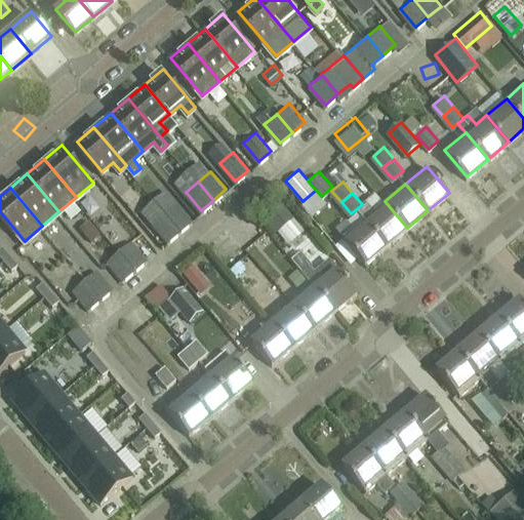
[(177,200),(164,210),(180,230),(193,218),(177,200)]
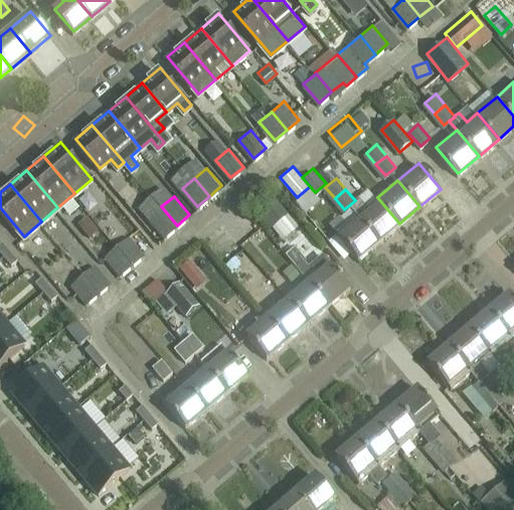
[(271,225),(288,211),(275,196),(259,210),(271,225)]
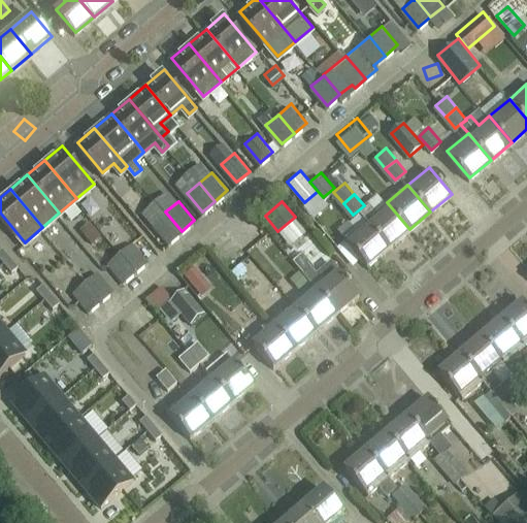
[(366,220),(389,247),(409,229),(387,202),(376,210),(368,201),(364,205),(358,210),(366,220)]
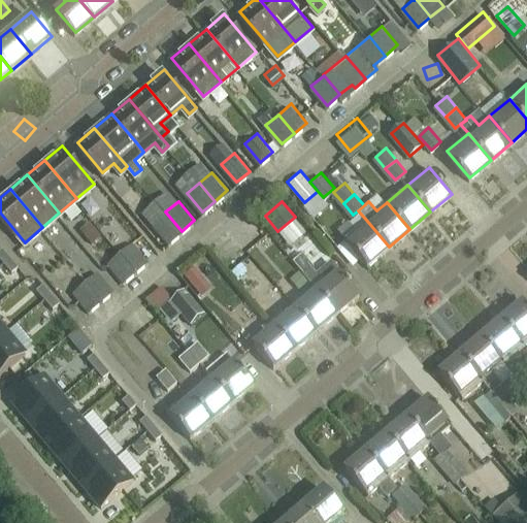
[(165,211),(153,223),(169,241),(182,231),(165,211)]
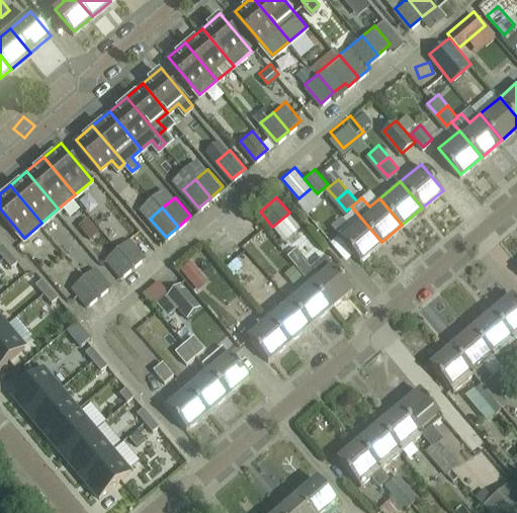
[(91,238),(101,230),(90,216),(80,224),(91,238)]
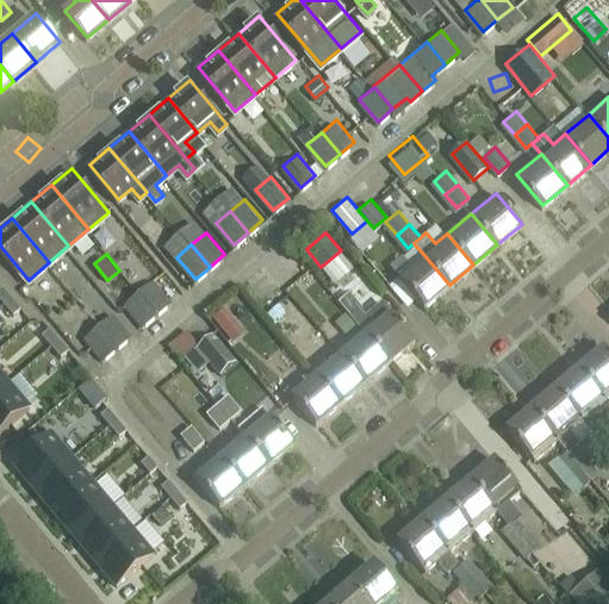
[(449,285),(423,254),(398,274),(424,305),(449,285)]
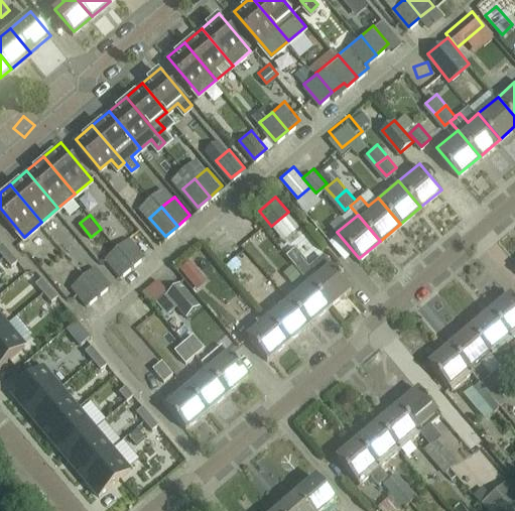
[(133,263),(145,253),(130,235),(118,245),(133,263)]
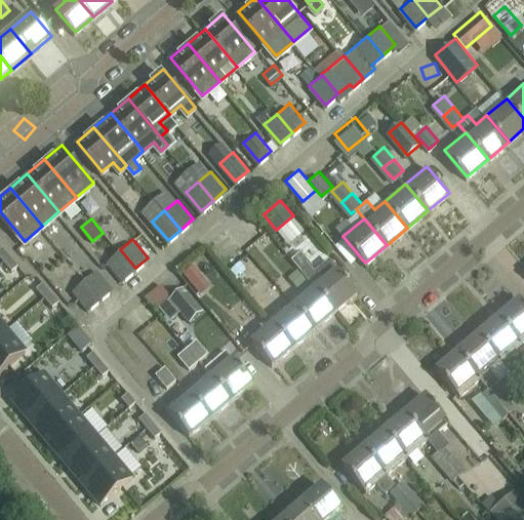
[(120,249),(108,260),(123,279),(135,268),(120,249)]
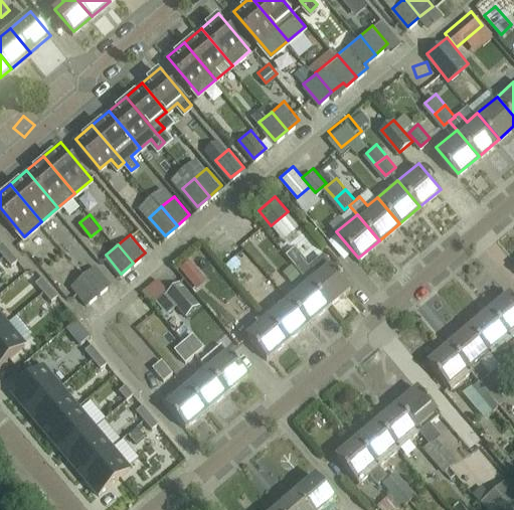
[(287,252),(308,278),(330,304),(351,286),(324,253),(311,264),(307,258),(296,244),(287,252)]
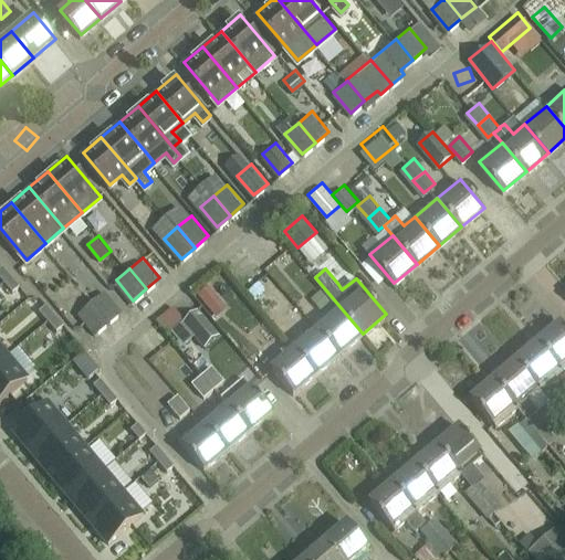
[(9,276),(2,282),(11,292),(18,285),(9,276)]
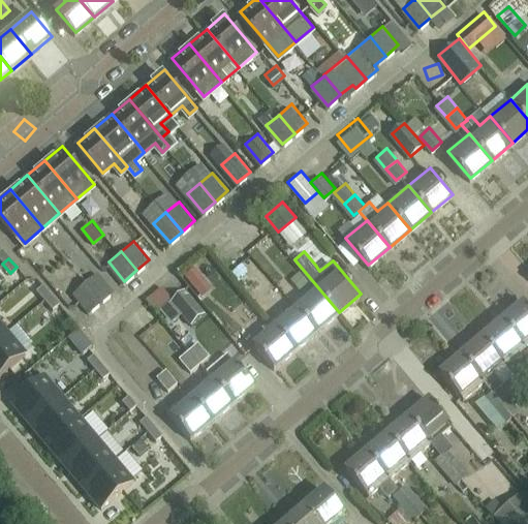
[(200,294),(211,284),(194,264),(183,273),(200,294)]
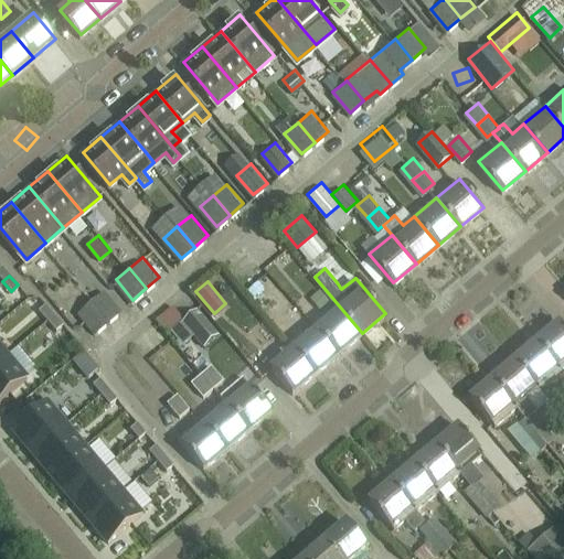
[(106,288),(92,299),(108,319),(121,307),(106,288)]
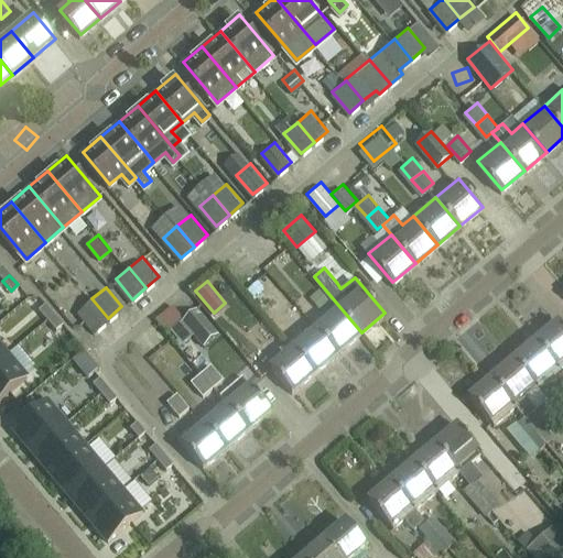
[(320,306),(329,297),(320,287),(311,295),(320,306)]
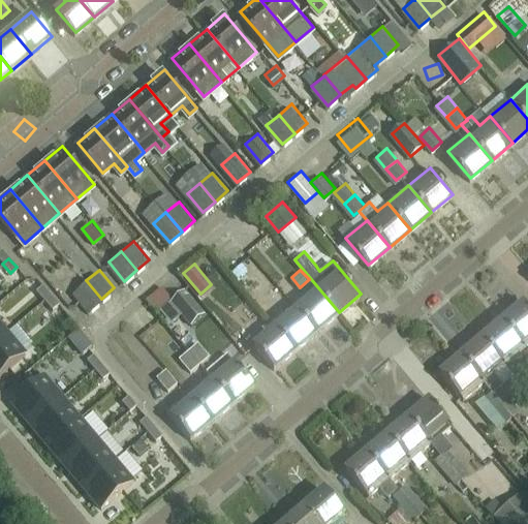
[(86,280),(73,291),(89,309),(101,299),(86,280)]
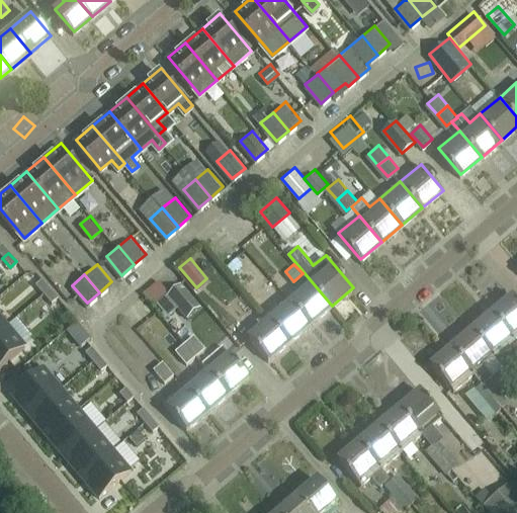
[(311,323),(332,306),(310,279),(300,286),(305,290),(292,301),(311,323)]
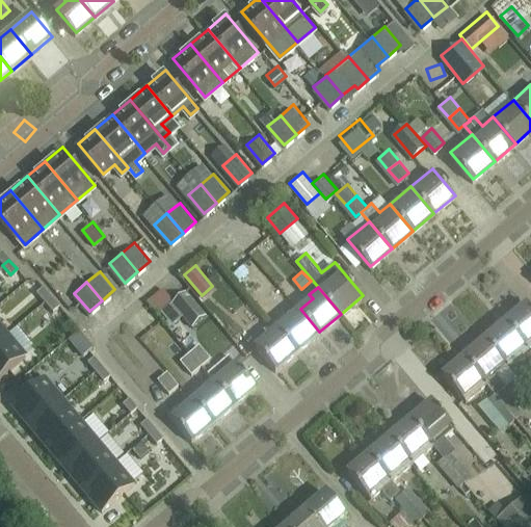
[(184,290),(171,300),(192,324),(205,313),(184,290)]
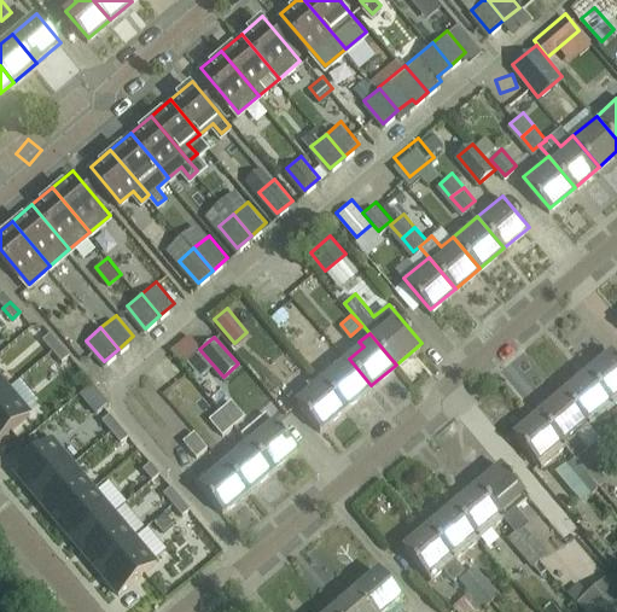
[(35,344),(45,355),(52,349),(42,338),(35,344)]
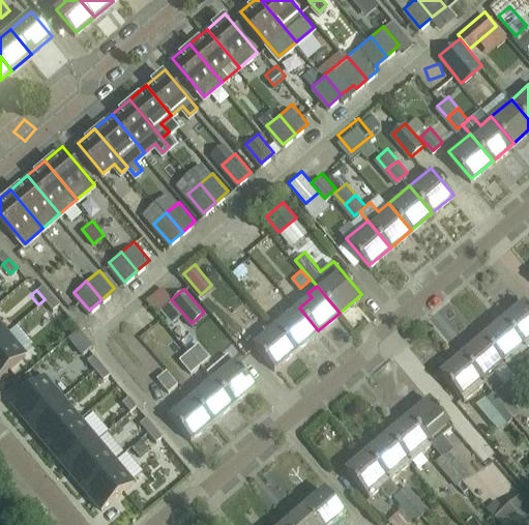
[(53,309),(45,299),(38,304),(47,314),(53,309)]
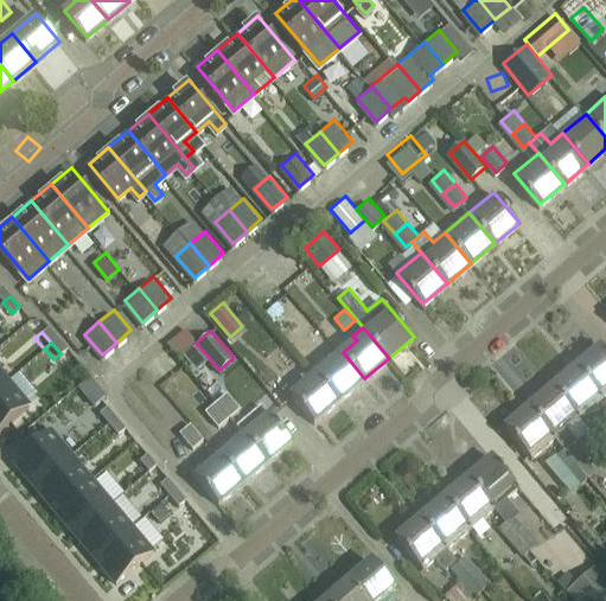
[(579,366),(605,397),(605,349),(604,346),(579,366)]
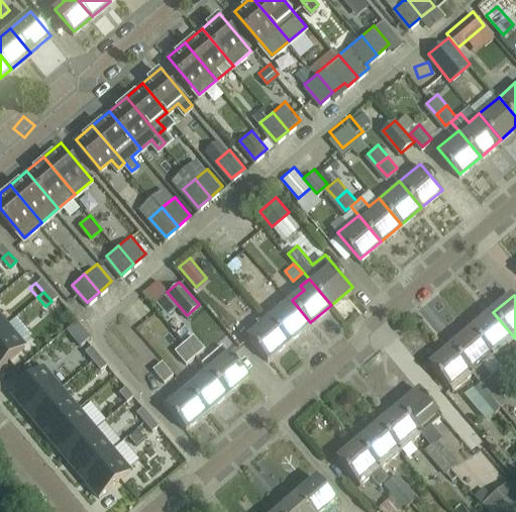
[(310,322),(292,300),(279,310),(276,306),(267,314),(289,340),(310,322)]
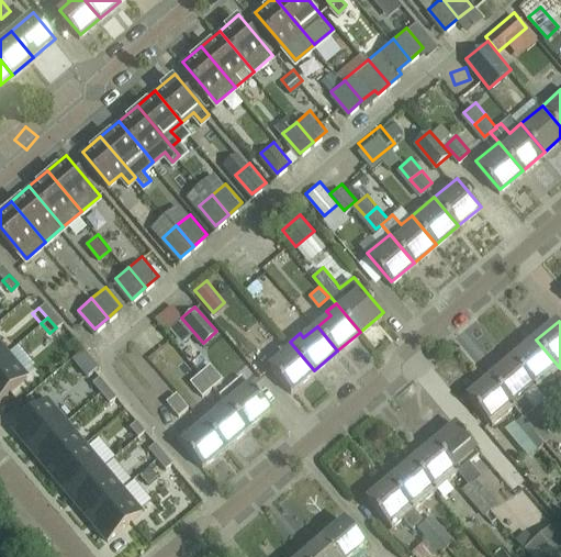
[(174,337),(164,345),(175,359),(184,352),(174,337)]
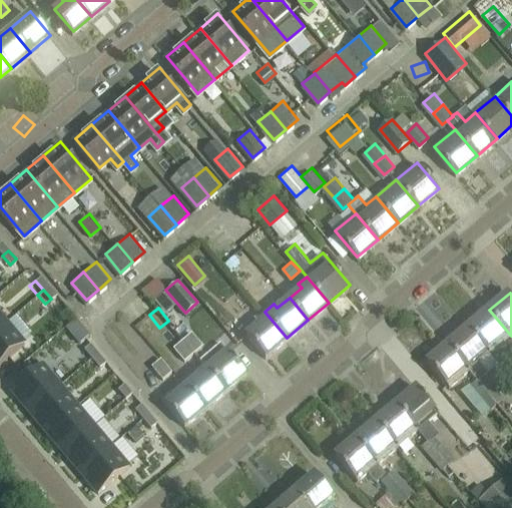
[(469,327),(491,353),(511,336),(489,310),(469,327)]
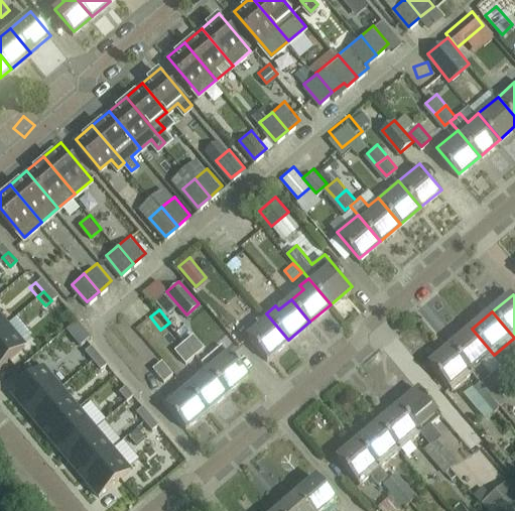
[(268,357),(288,340),(266,313),(258,321),(261,325),(249,335),(268,357)]
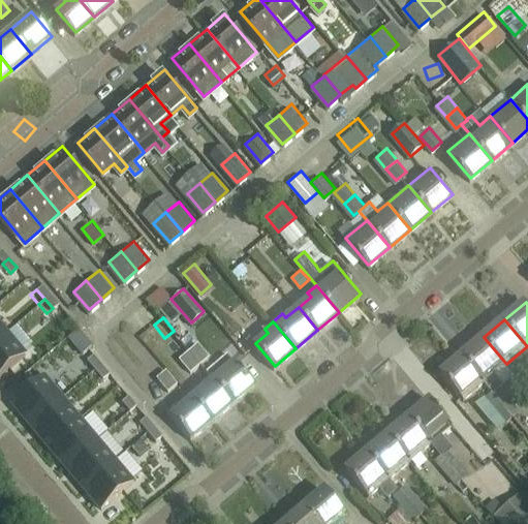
[(8,330),(0,336),(0,373),(26,351),(8,330)]
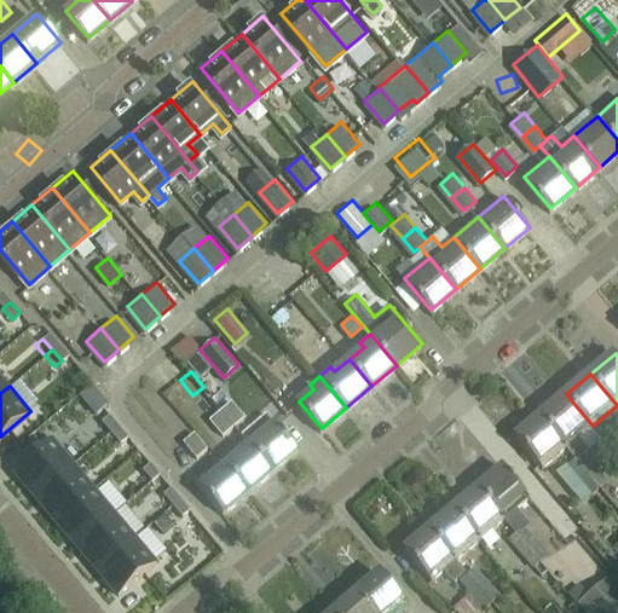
[(589,447),(579,437),(593,426),(566,394),(542,415),(569,446),(577,457),(571,462),(582,475),(595,466),(584,452),(589,447)]
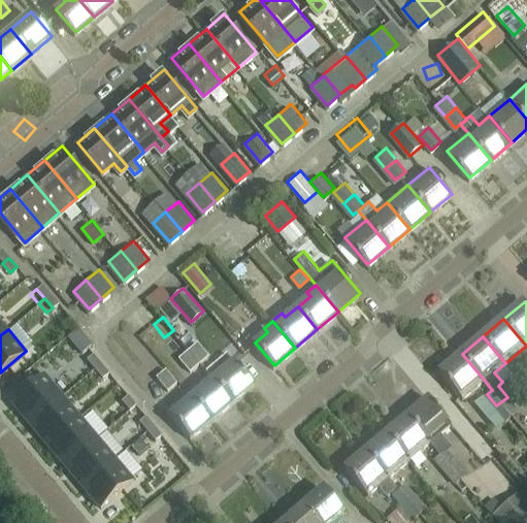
[(199,361),(209,353),(198,339),(189,348),(199,361)]
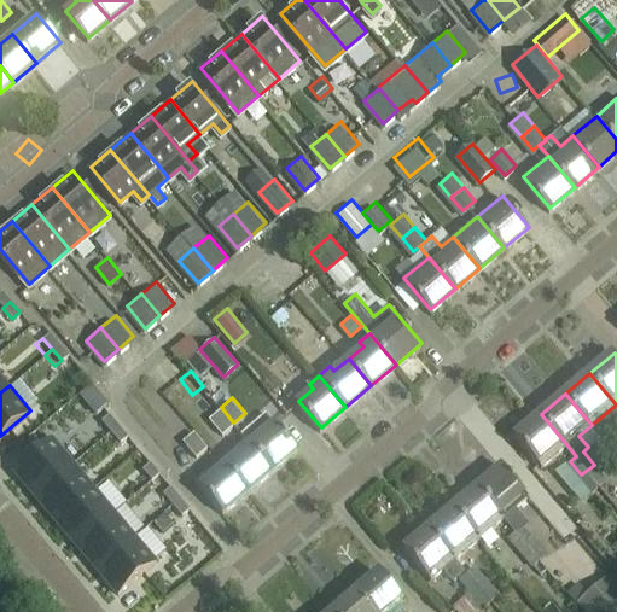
[(233,423),(221,407),(209,417),(222,432),(233,423)]
